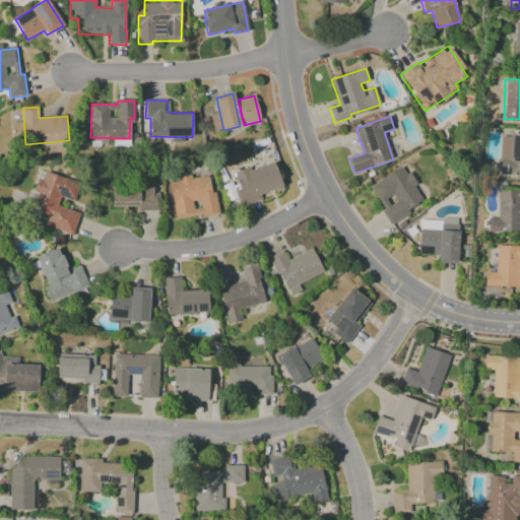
[(511,134),(519,134),(519,175),(501,174),(503,136),(511,137),(511,134)]
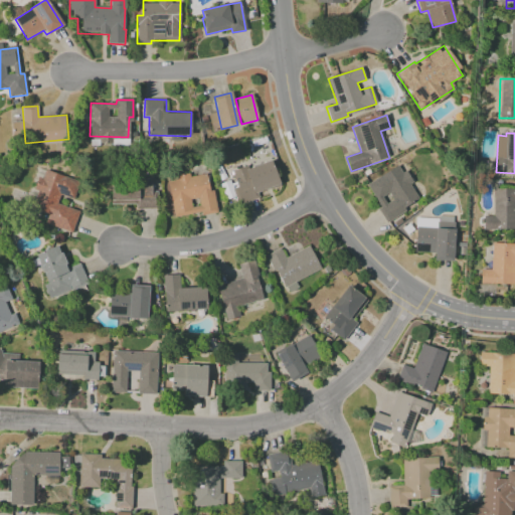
[(232,172),(245,167),(246,170),(272,161),(281,185),(256,194),(258,197),(243,203),(232,172)]
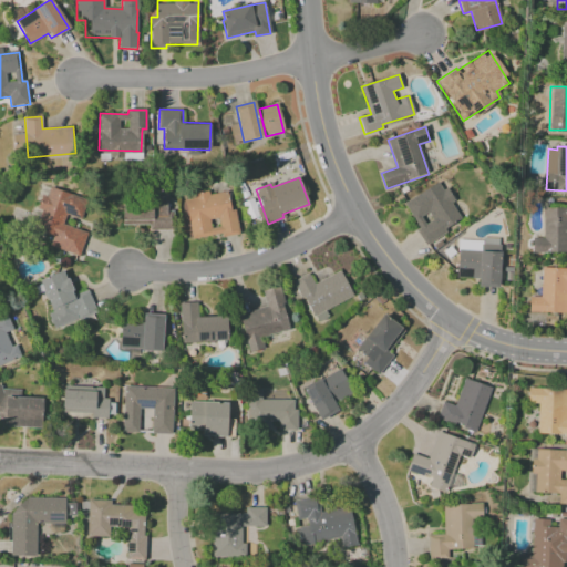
[(405,203),(437,182),(443,191),(447,188),(455,200),(451,203),(462,219),(445,229),(447,233),(425,246),(415,230),(421,227),(405,203)]
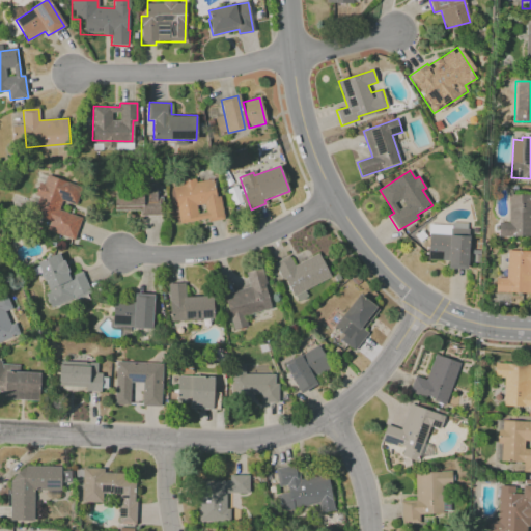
[(48,175),(82,188),(76,206),(60,201),(58,210),(81,218),(74,239),(50,230),(53,222),(32,214),(39,194),(36,193),(40,183),(45,185),(48,175)]
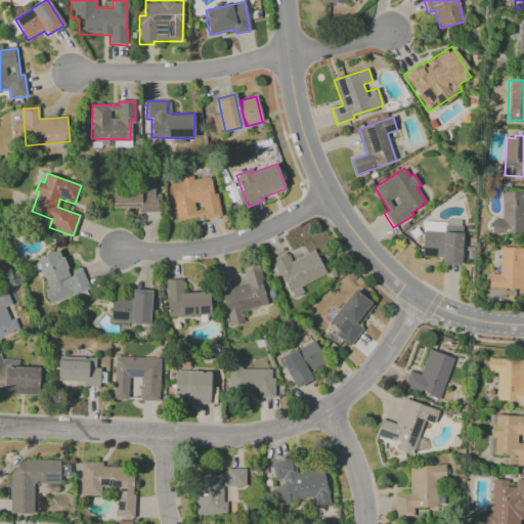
[(170,183),(179,182),(179,179),(193,177),(193,179),(211,177),(213,194),(218,194),(221,217),(205,220),(205,216),(176,220),(170,183)]
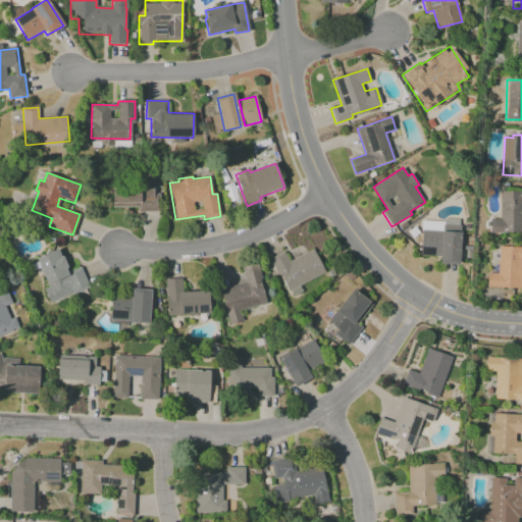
[(114,181),(152,181),(152,194),(160,195),(159,212),(140,212),(140,207),(114,207),(114,181)]
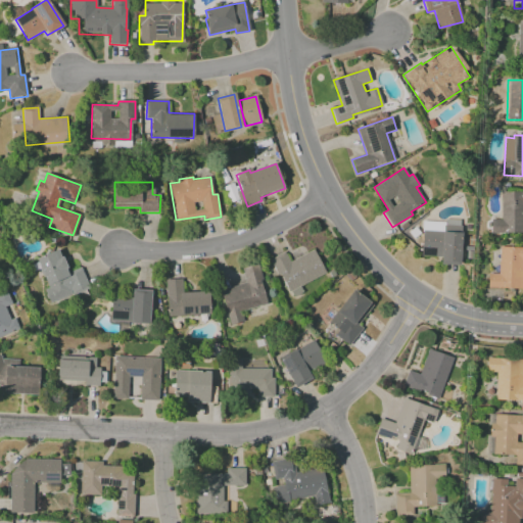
[(502,191),(522,190),(522,233),(491,234),(491,220),(503,220),(502,191)]
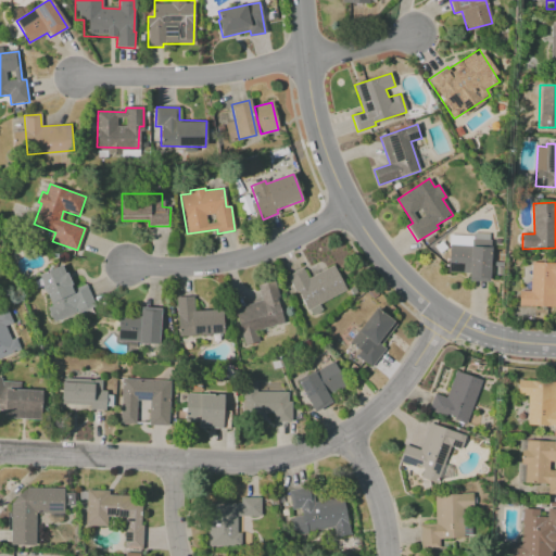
[(449,244),(490,248),(488,282),(468,280),(469,273),(446,272),(449,244)]
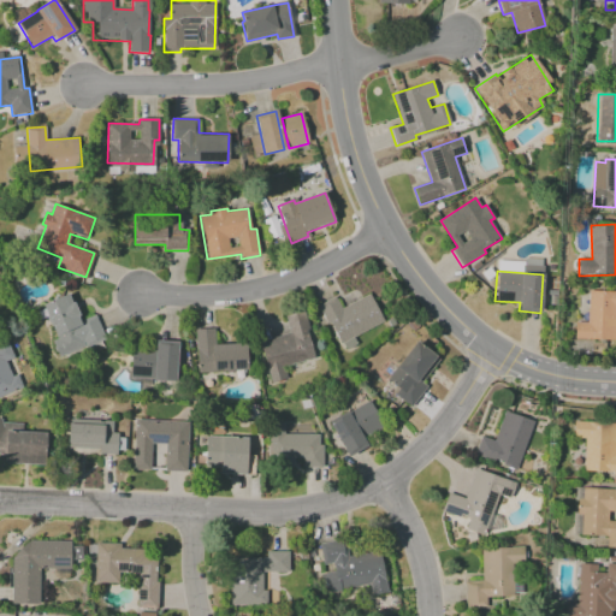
[(590,290),(615,291),(615,341),(574,337),(575,323),(587,323),(590,290)]
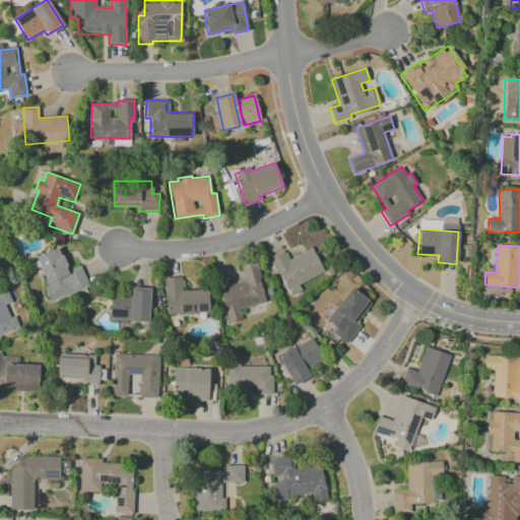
[(270,258),(282,251),(288,261),(311,248),(323,270),(288,290),(270,258)]
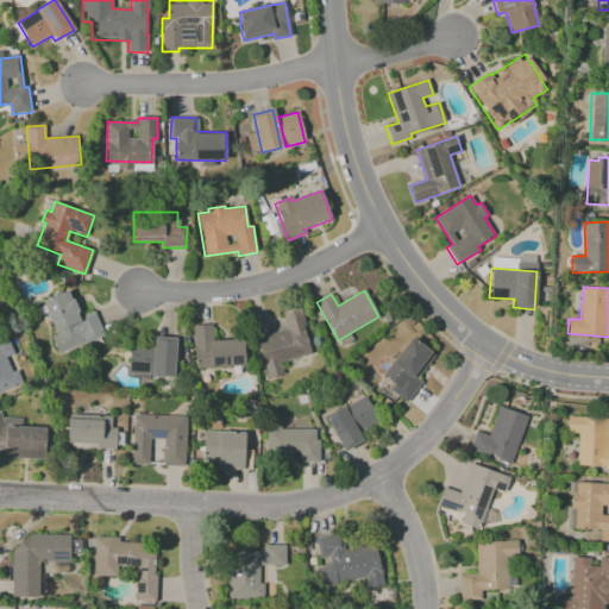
[(50,338),(58,334),(44,301),(67,292),(81,320),(94,314),(104,334),(57,355),(50,338)]
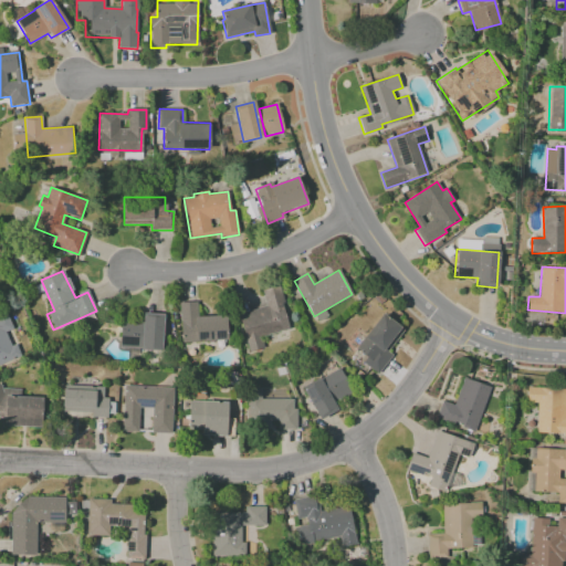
[(240,314),(266,307),(262,290),(279,284),(291,328),(261,336),(264,347),(251,350),(240,314)]
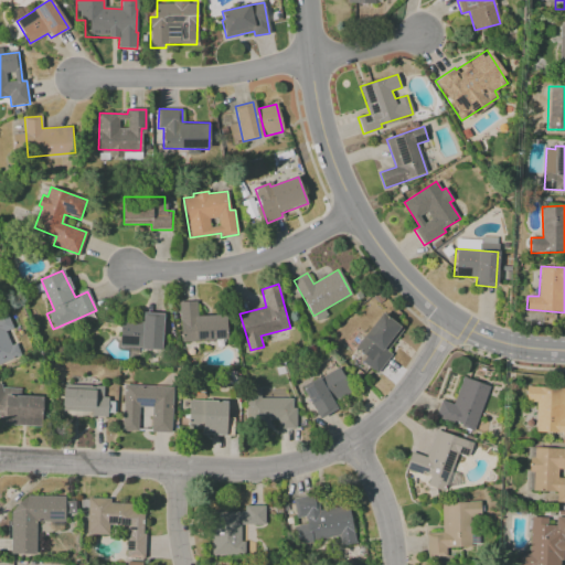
[(181,302),(196,302),(198,317),(224,316),(225,340),(182,342),(181,302)]
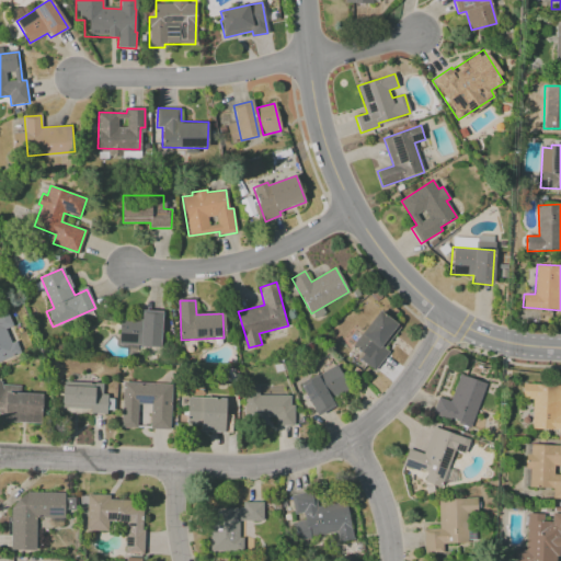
[(380,310),(400,328),(382,348),(388,353),(374,370),(359,358),(363,355),(351,345),(380,310)]
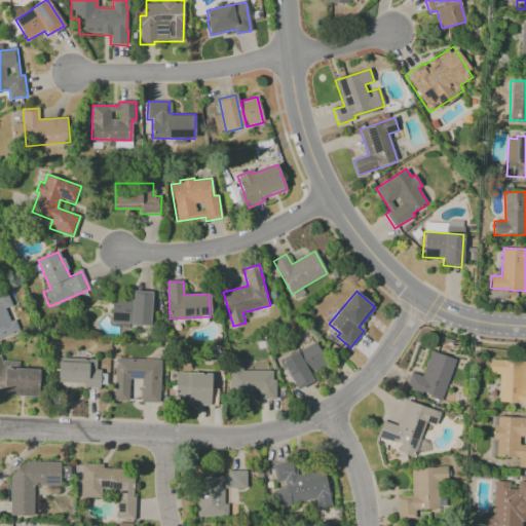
[(0,294),(5,292),(11,307),(4,309),(9,322),(14,320),(19,331),(0,338),(0,294)]
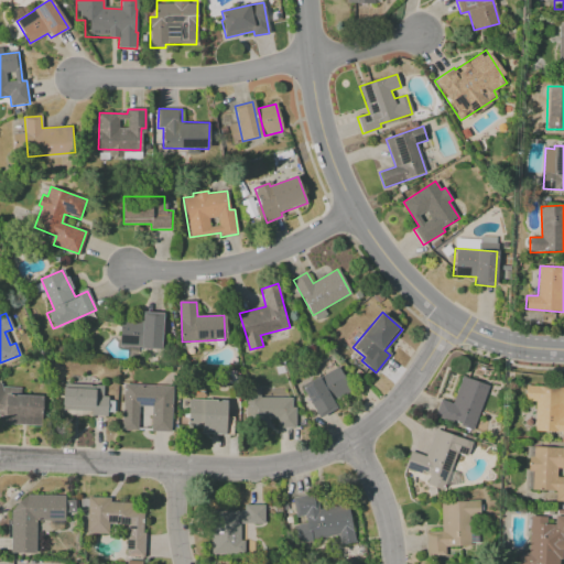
[(121,316),(141,318),(142,314),(163,316),(161,349),(140,347),(139,353),(119,351),(121,316)]
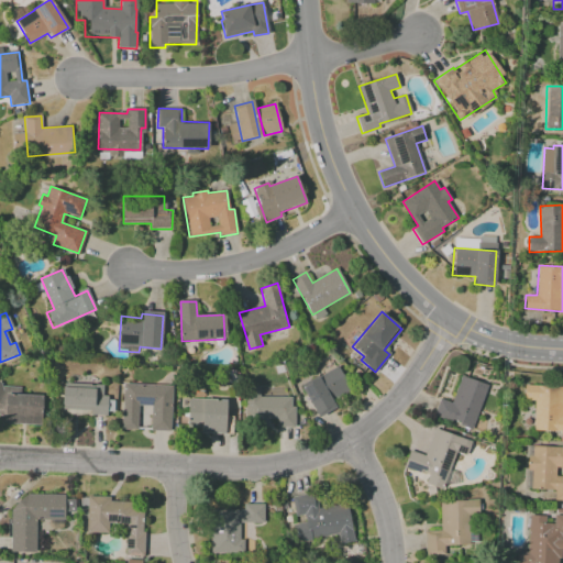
[(302,385),(338,366),(348,385),(328,395),(334,408),(318,416),(302,385)]
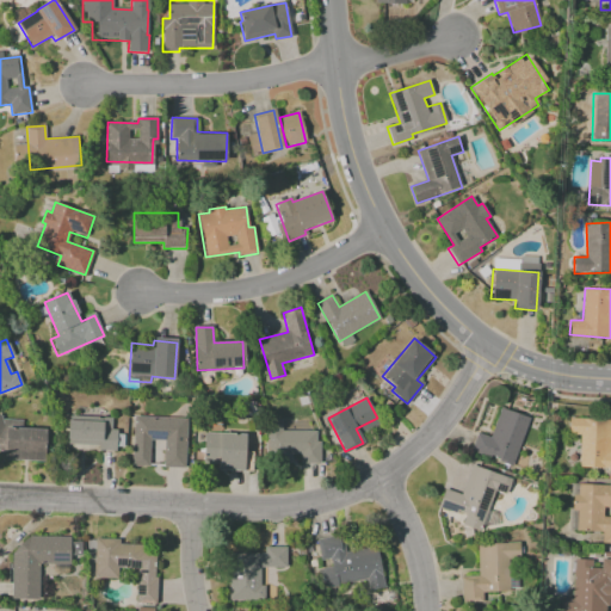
[(503,408),(529,420),(510,467),(473,451),(480,433),(489,437),(503,408)]
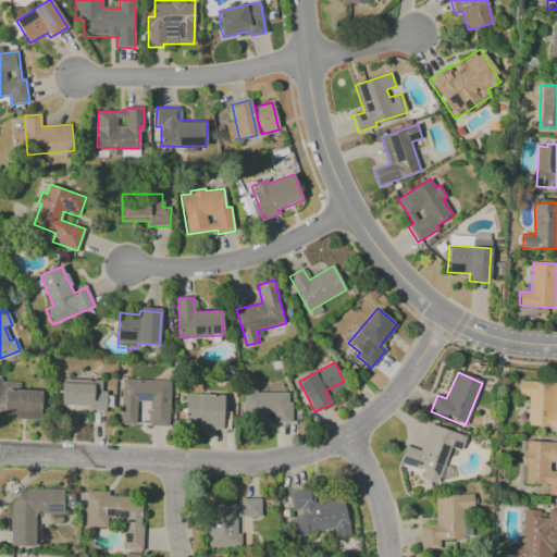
[(0,378),(4,392),(4,390),(41,392),(40,422),(3,420),(3,412),(0,410),(0,378)]
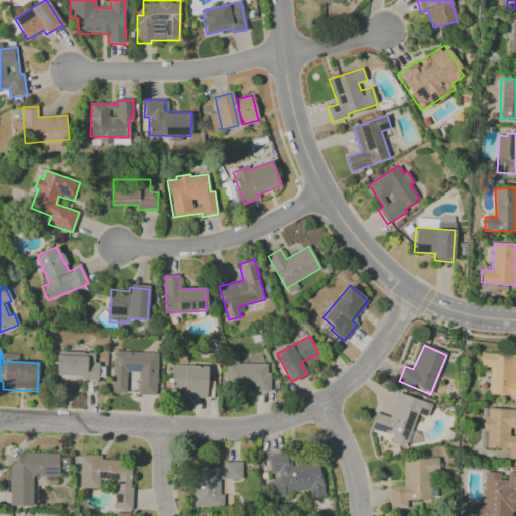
[(115,352),(157,354),(155,396),(138,395),(139,372),(128,371),(126,395),(112,394),(115,352)]
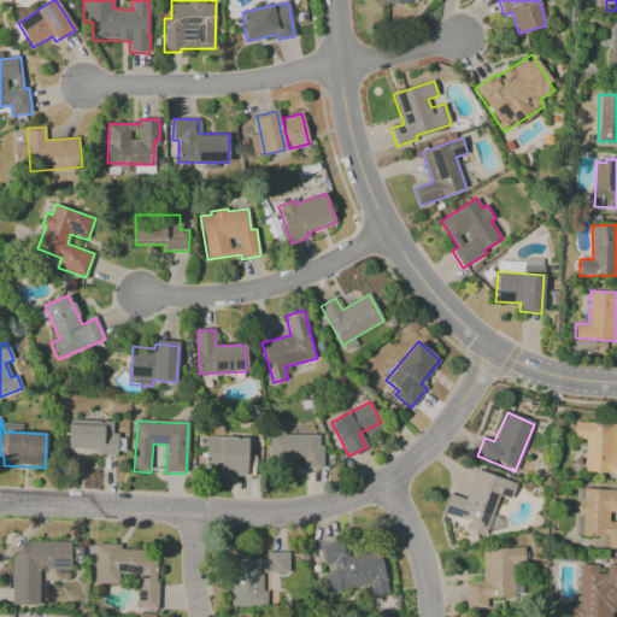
[(101,450),(68,447),(69,425),(103,428),(103,422),(112,423),(112,434),(117,434),(117,454),(101,453),(101,450)]
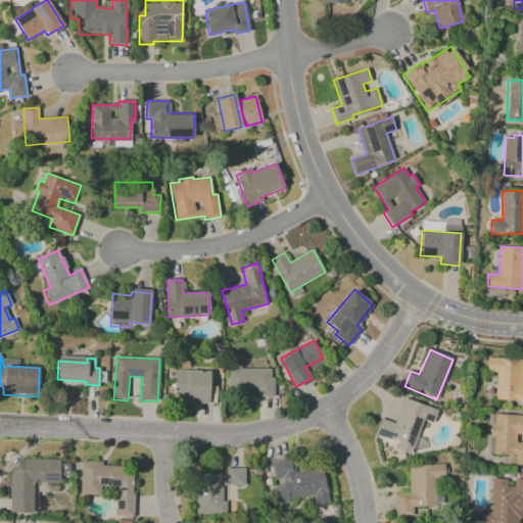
[(487,360),(522,360),(522,401),(494,401),(495,375),(487,375),(487,360)]
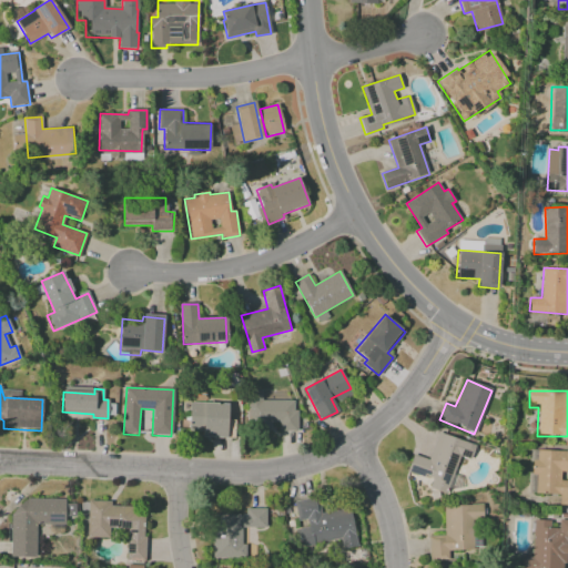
[(252,392),(263,392),(262,401),(298,402),(297,432),(250,429),(252,392)]
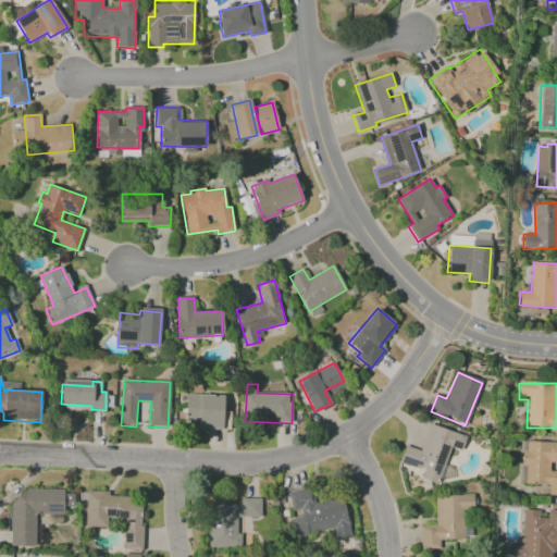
[(188,395),(223,396),(222,430),(198,429),(199,424),(186,423),(188,395)]
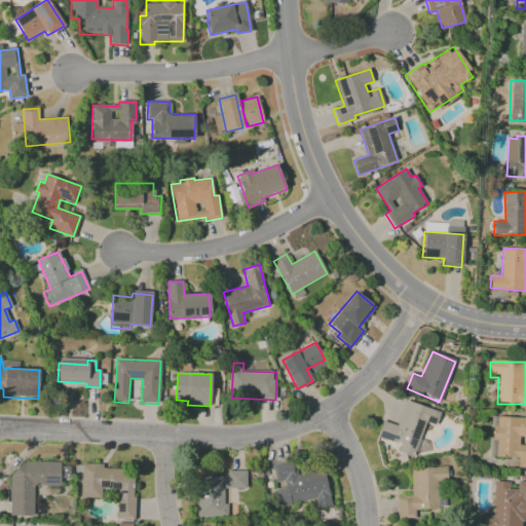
[(407,401),(440,412),(437,422),(417,416),(409,441),(418,444),(413,457),(397,451),(399,444),(378,437),(383,420),(399,425),(407,401)]
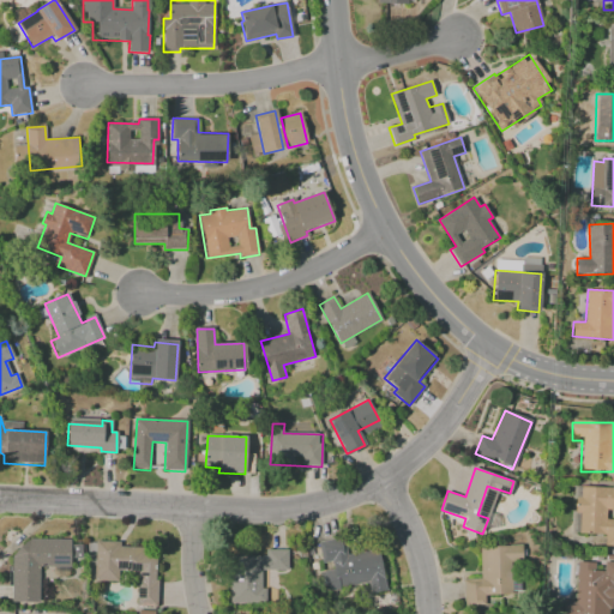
[(576,489),(613,489),(613,547),(611,548),(609,539),(573,537),(576,489)]
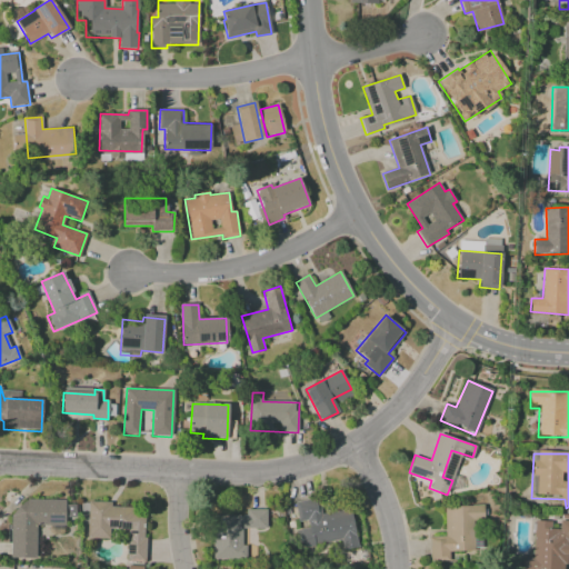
[(296,503),(319,499),(321,515),(350,509),(357,549),(343,551),(340,537),(303,543),(296,503)]
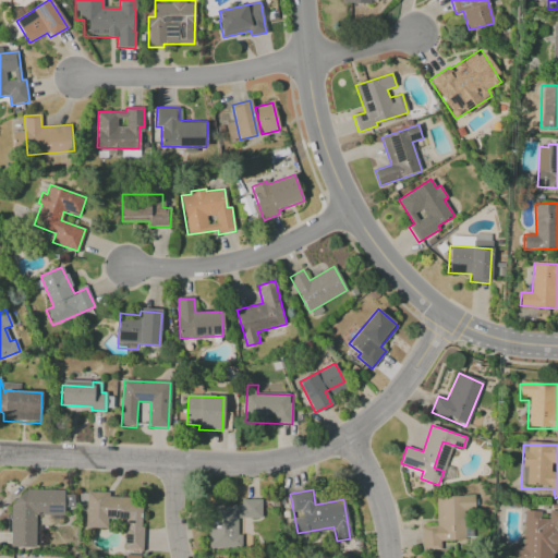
[(36,516),(35,547),(10,547),(12,493),(16,493),(64,492),(64,516),(36,516)]
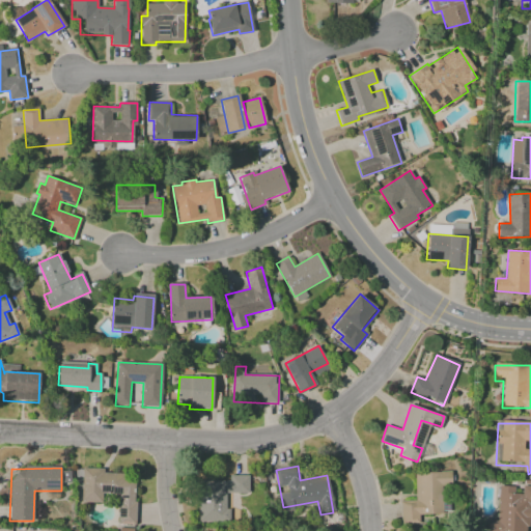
[(75,469),(137,473),(133,527),(119,526),(120,506),(73,502),(75,469)]
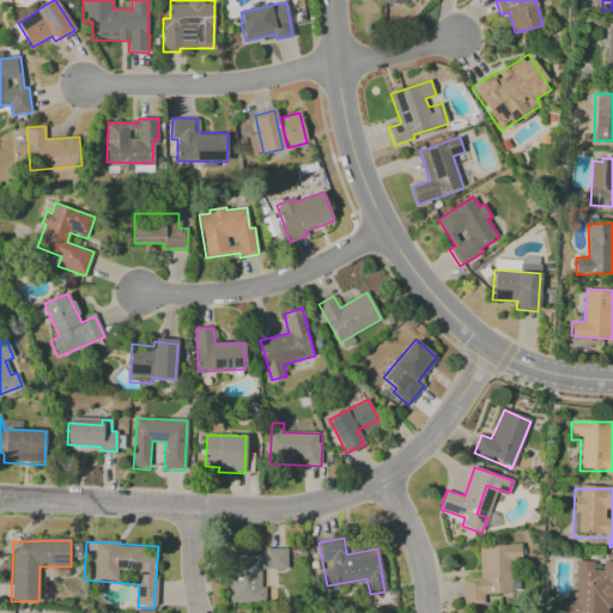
[(478,548),(520,546),(522,600),(465,604),(463,578),(479,578),(478,548)]
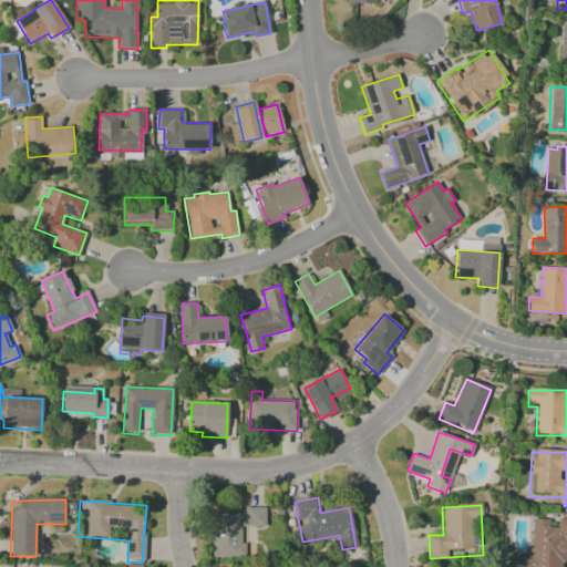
[(214,512),(244,512),(244,509),(267,509),(268,529),(246,529),(246,555),(214,555),(214,512)]
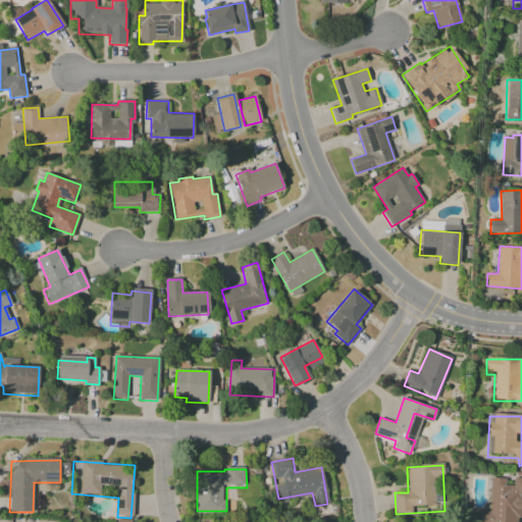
[(489,521),(491,477),(506,478),(506,481),(514,481),(514,476),(521,476),(521,521),(489,521)]
